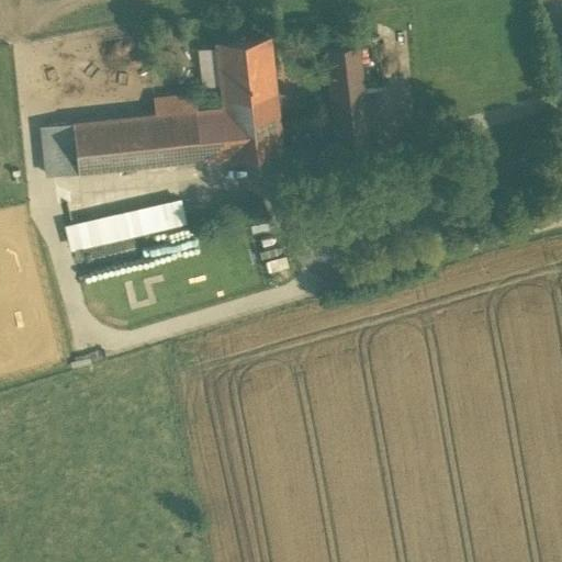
[(270,34),(215,40),(222,104),(227,154),(227,156),(282,150),(270,34)]
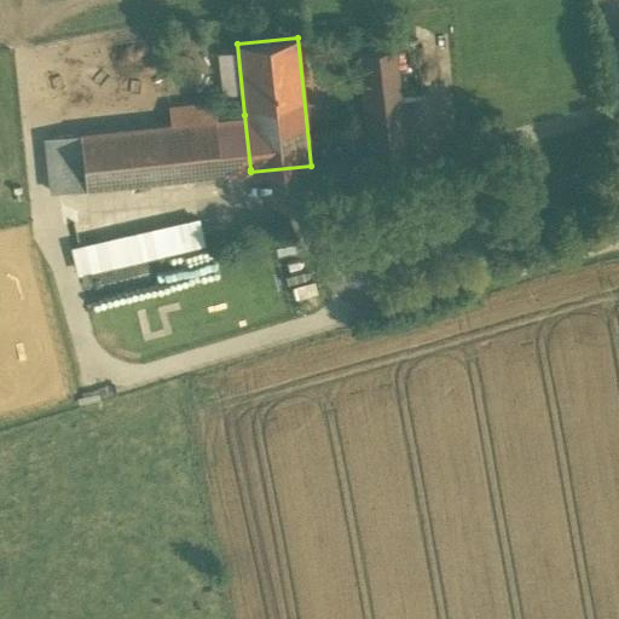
[(393,48),(360,52),(375,172),(408,167),(393,48)]
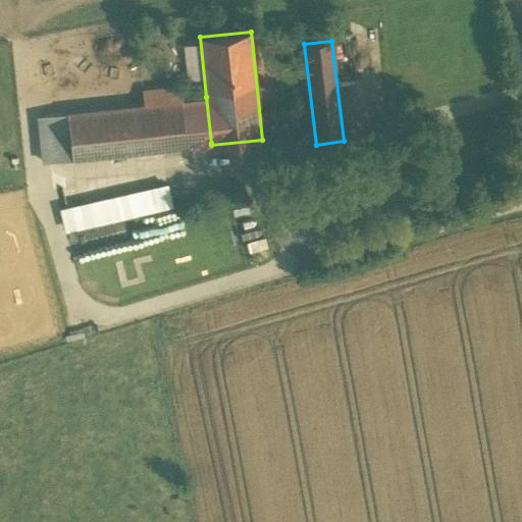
[(211,143),(206,97),(183,99),(181,85),(142,89),(144,103),(67,111),(72,158),(211,143)]
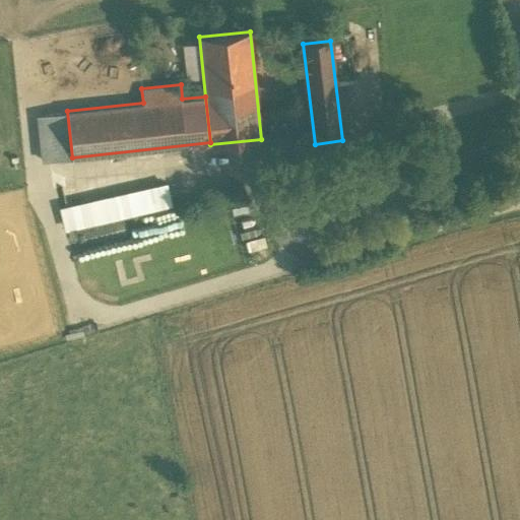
[(43,160),(72,157),(67,111),(38,114),(43,160)]
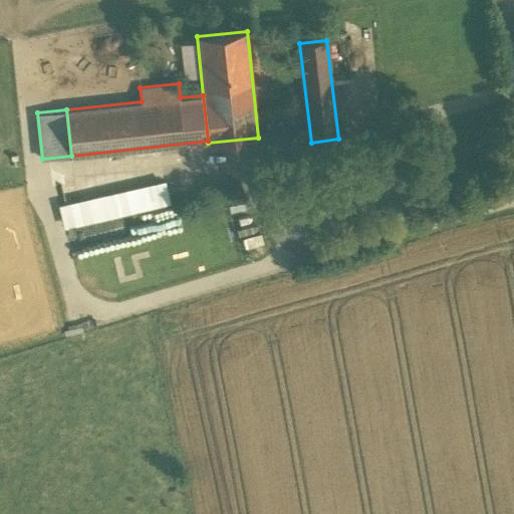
[(166,182),(65,205),(70,229),(172,207),(166,182)]
